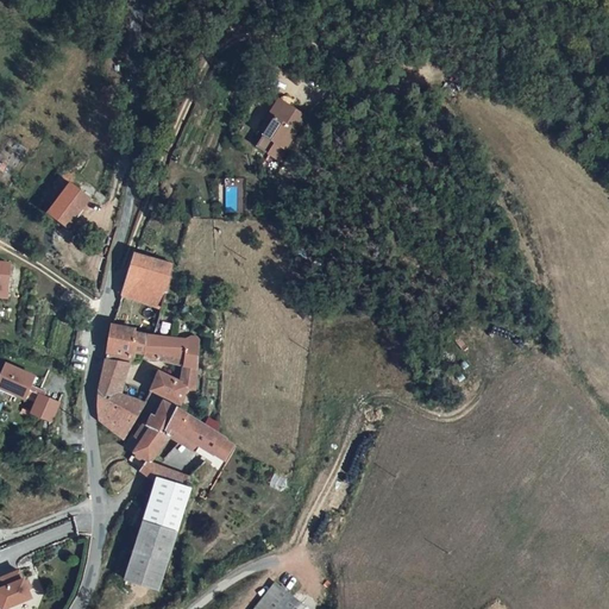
[(268,106),(287,123),(320,85),(308,74),(312,70),(305,66),(302,64),(299,64),(295,67),(269,96),(272,100),(268,106)]
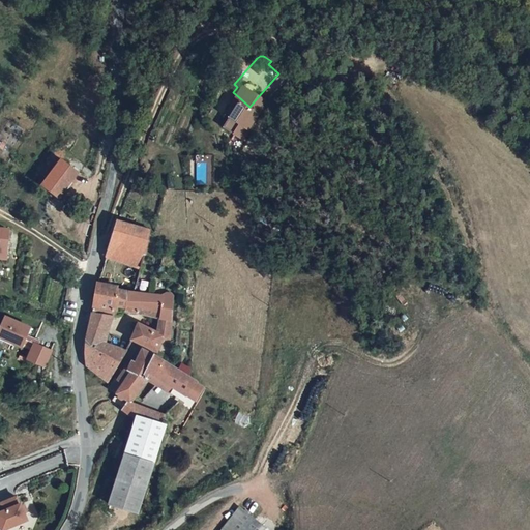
[(60,198),(79,172),(62,160),(43,186),(60,198)]
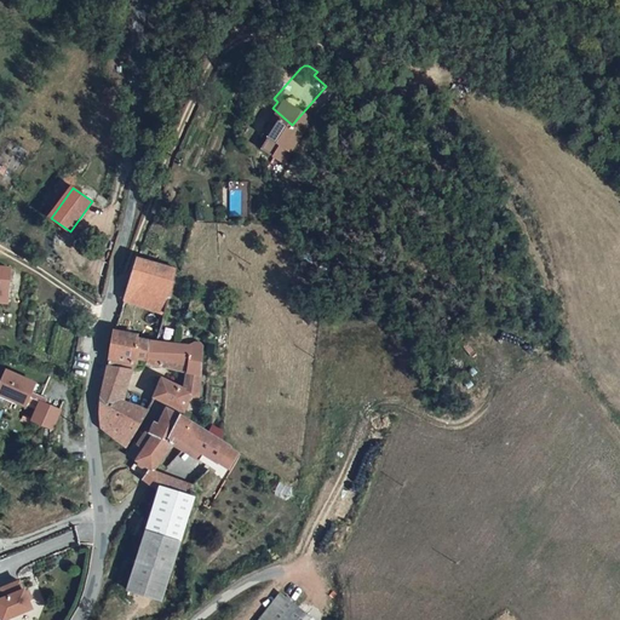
[(167,315),(172,293),(177,271),(141,256),(135,275),(127,298),(167,315)]
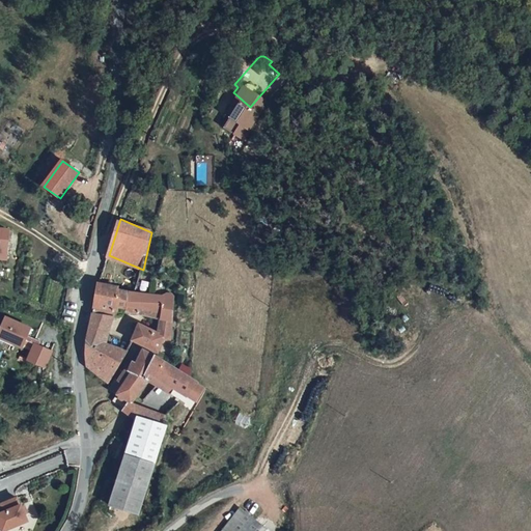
[(129,309),(133,284),(100,277),(96,287),(90,313),(105,315),(108,305),(129,309)]
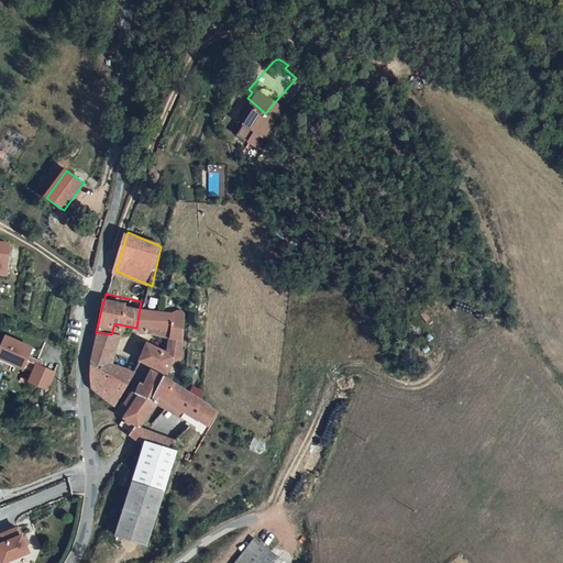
[(143,364),(167,374),(175,359),(184,362),(189,309),(181,307),(181,309),(141,301),(136,328),(135,330),(150,333),(151,329),(174,333),(169,355),(153,346),(143,364)]
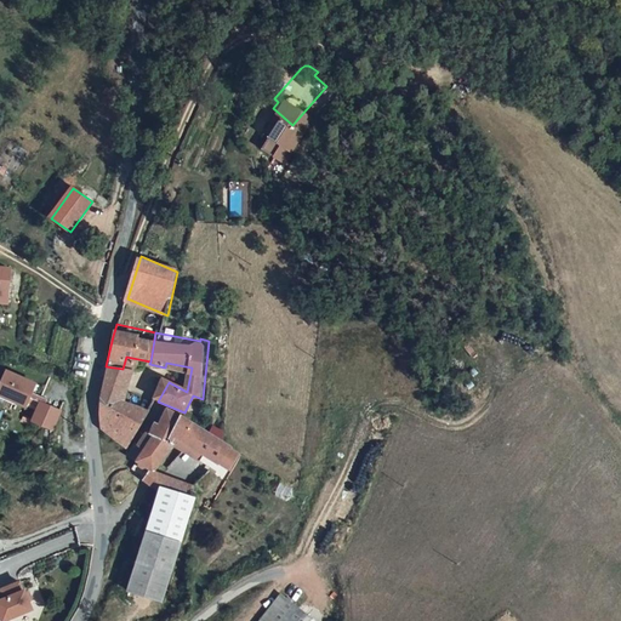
[(103,382),(119,386),(123,369),(106,366),(104,371),(103,382)]
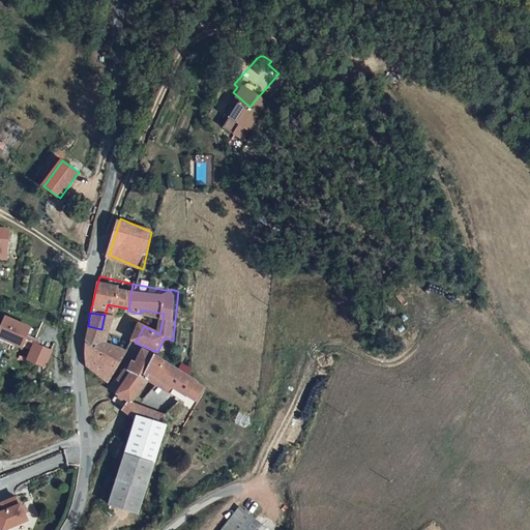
[(3,316),(0,324),(0,336),(21,346),(24,339),(29,327),(3,316)]
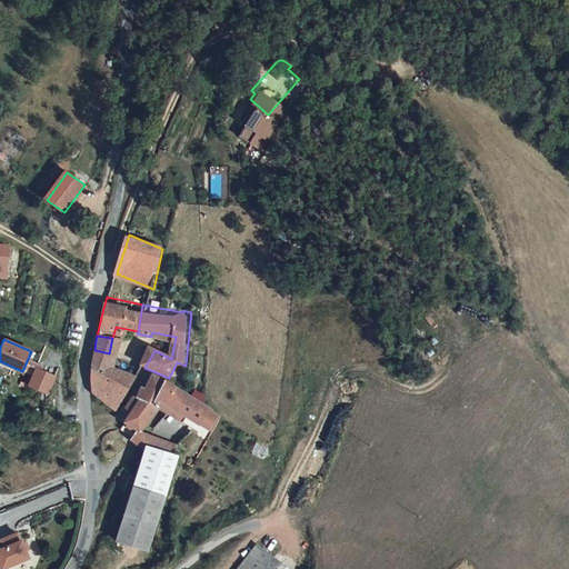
[(103,396),(117,410),(145,368),(119,357),(109,353),(95,350),(93,360),(93,375),(96,388),(103,396)]
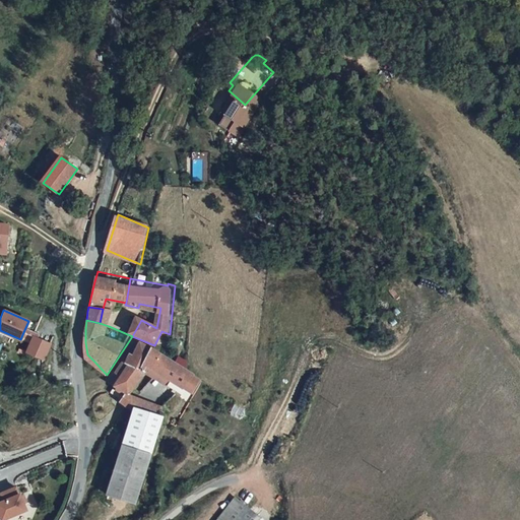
[(33,336),(23,332),(20,339),(29,343),(33,336)]
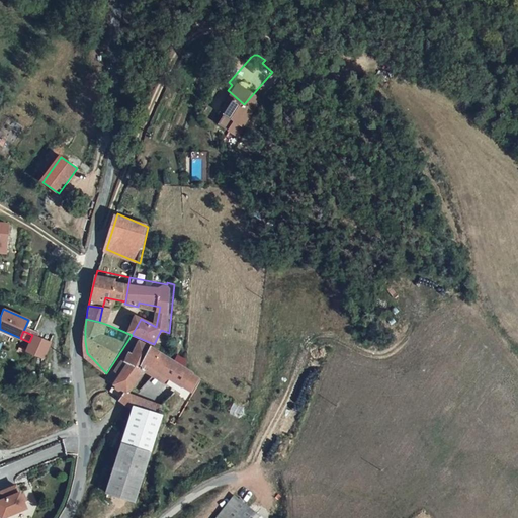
[(49,342),(32,335),(29,342),(25,350),(42,357),(49,342)]
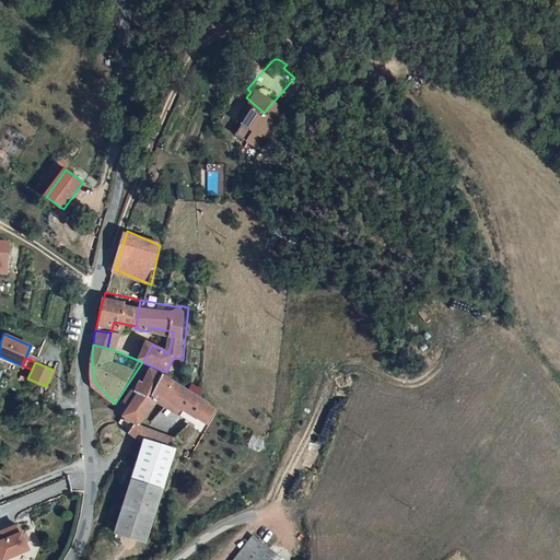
[(120,413),(135,422),(159,393),(166,375),(153,366),(146,377),(141,377),(136,386),(132,385),(124,396),(120,396),(116,403),(124,408),(120,413)]
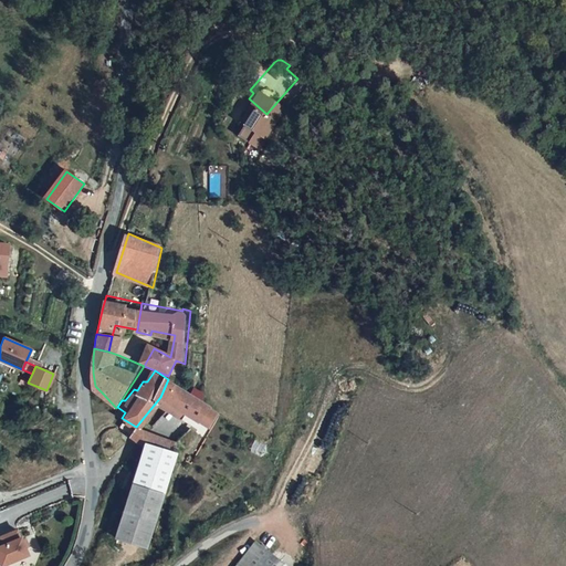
[(202,426),(210,411),(211,409),(168,379),(160,397),(201,427),(202,426)]
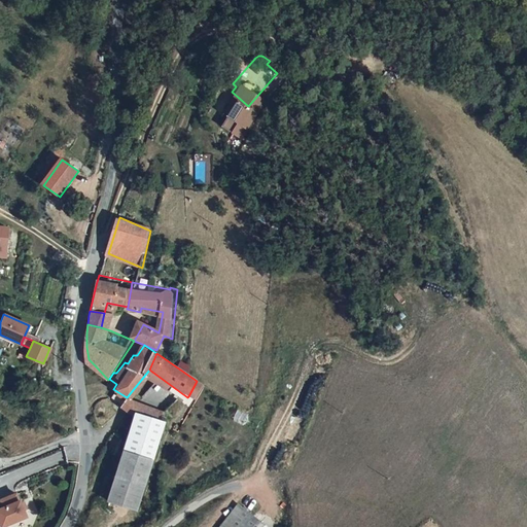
[(205,388),(196,383),(188,396),(197,401),(205,388)]
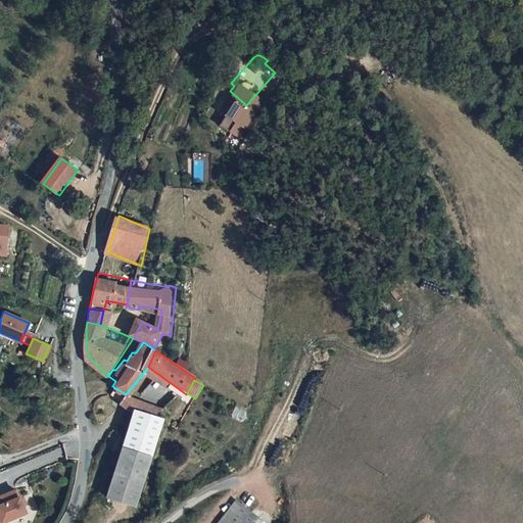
[(122,405),(126,394),(112,386),(107,392),(122,405)]
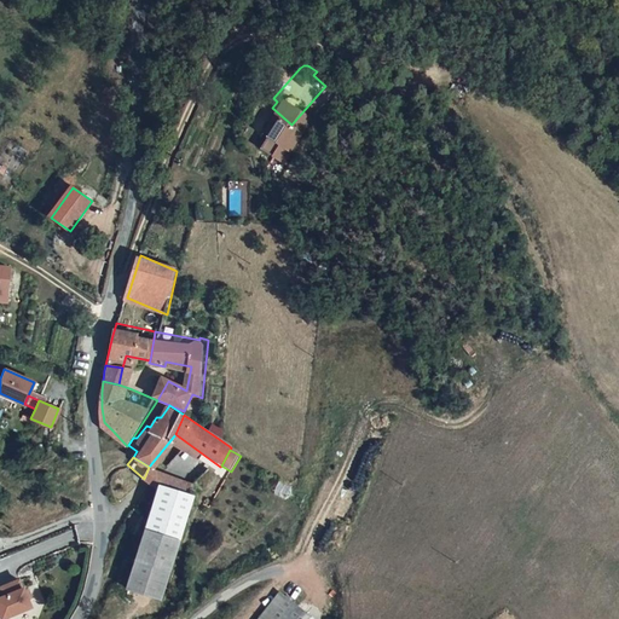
[(213,479),(208,473),(196,482),(149,467),(144,479),(144,480),(161,491),(162,486),(197,497),(213,479)]
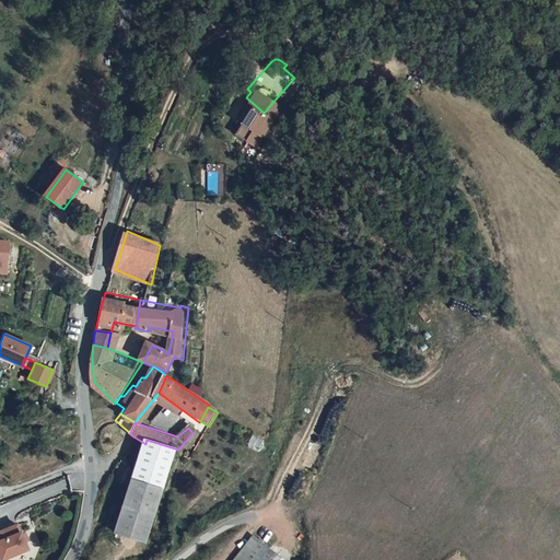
[(147,440),(146,444),(117,531),(149,540),(178,450),(147,440)]
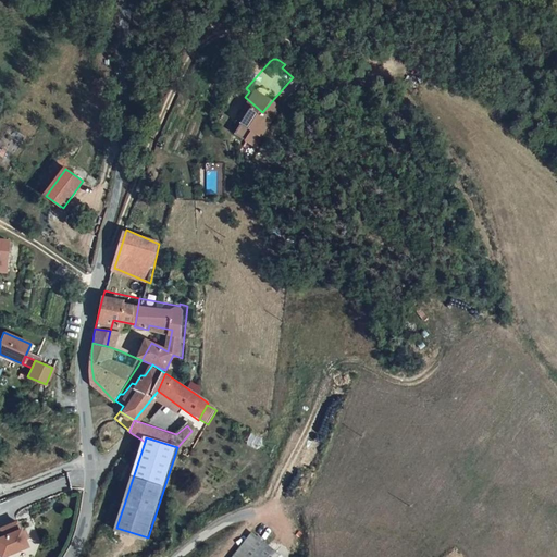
[(5,535),(0,536),(0,543),(5,555),(31,545),(24,528),(23,528),(20,520),(2,527),(5,535)]
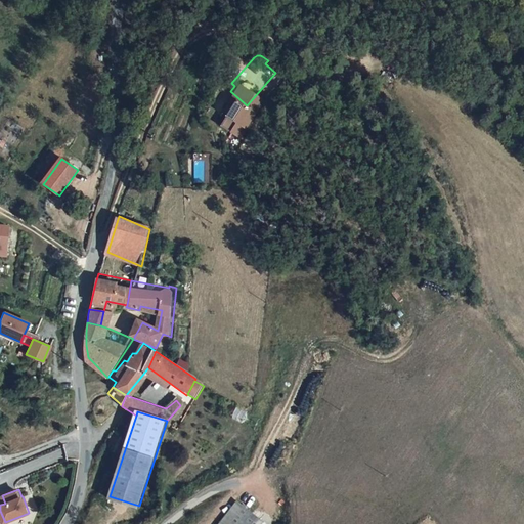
[(274,523),(236,496),(217,523),(274,523)]
